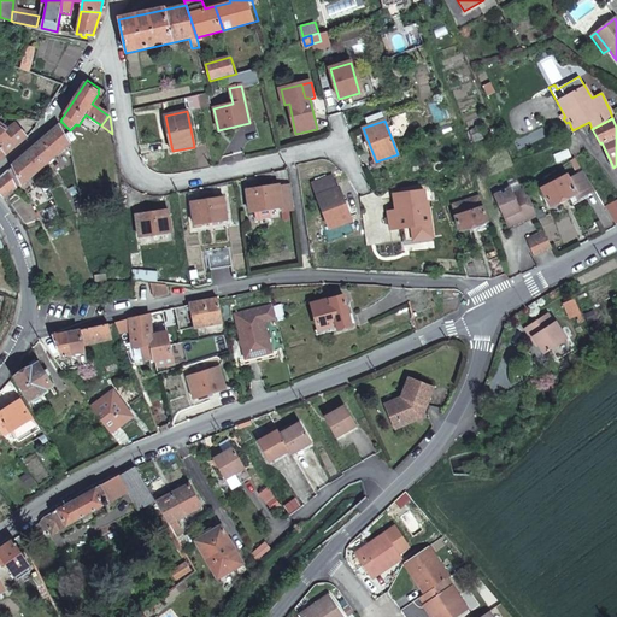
[(0,147),(5,154),(25,136),(16,124),(11,128),(9,127),(5,129),(0,123),(0,147)]
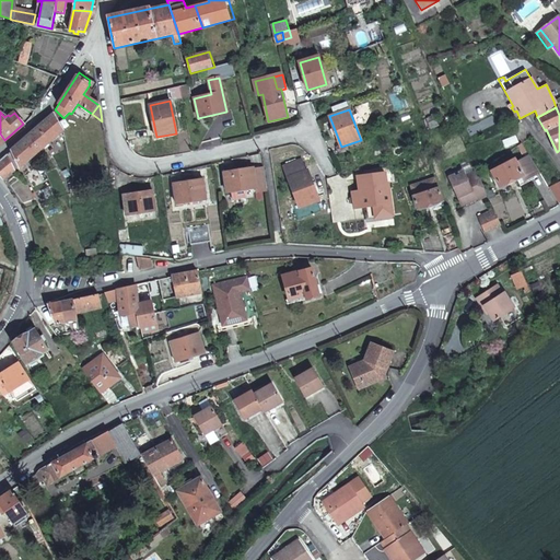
[(63,130),(53,113),(50,116),(8,153),(15,170),(63,130)]
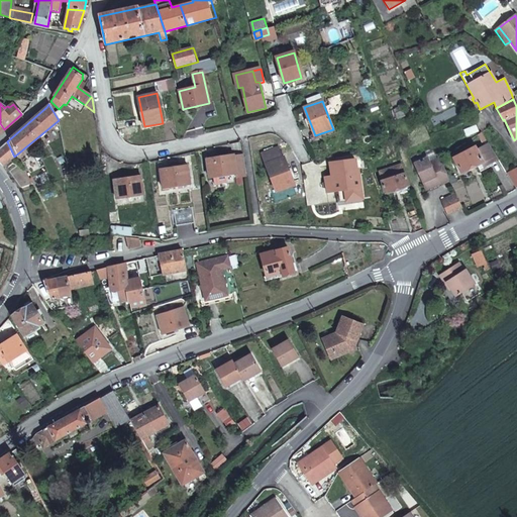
[(477,149),(475,145),(454,156),(461,171),(481,162),(483,166),(497,159),(489,143),(477,149)]
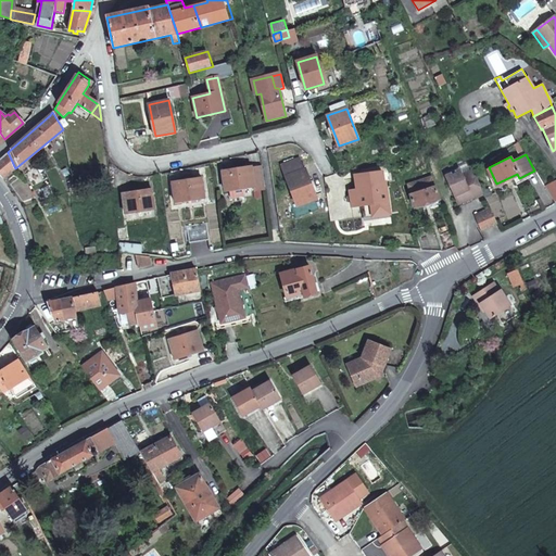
[(299,159),(282,166),(299,205),(318,198),(306,168),(303,169),(299,159)]
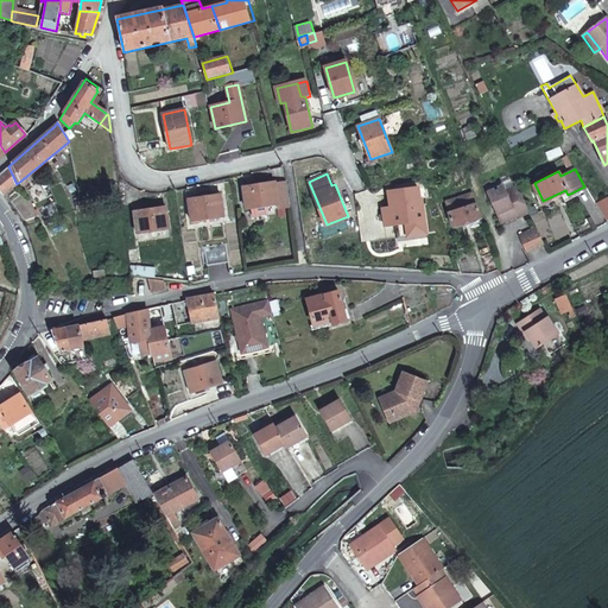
[(277,207),(274,184),(242,189),(246,211),(248,210),(251,220),(277,216),(274,207),(277,207)]
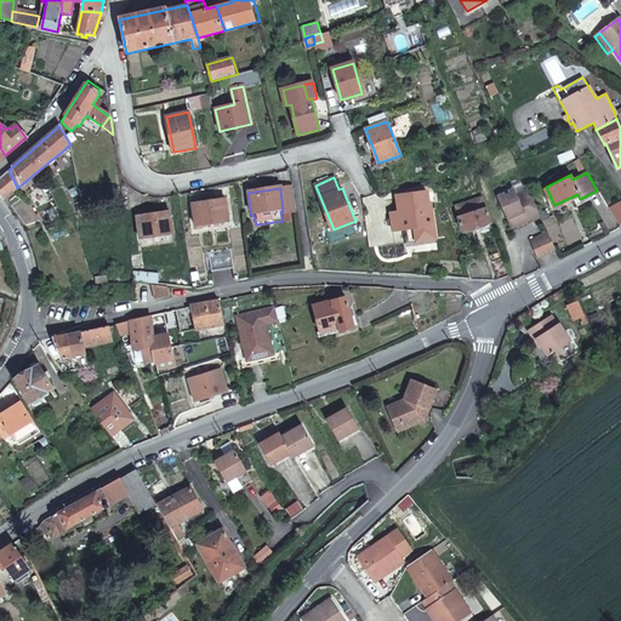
[(530,220),(540,216),(529,191),(516,195),(514,192),(501,198),(506,208),(503,209),(514,232),(533,223),(530,220)]
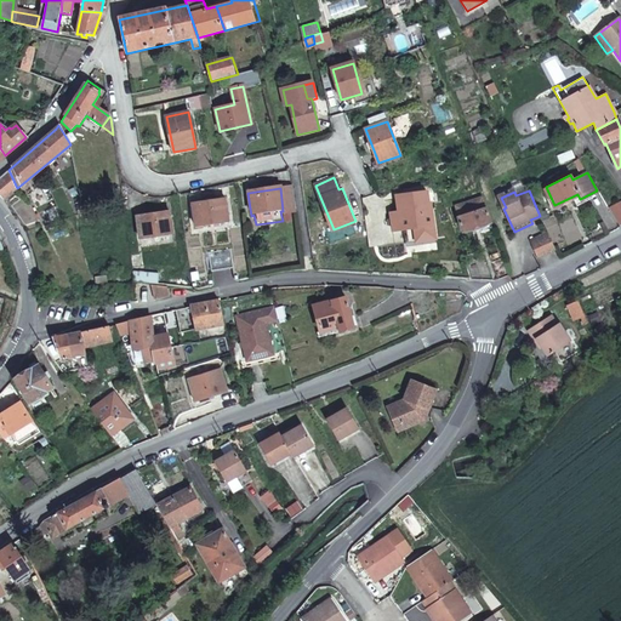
[(428,192),(398,195),(402,229),(434,226),(432,203),(431,203),(428,192)]
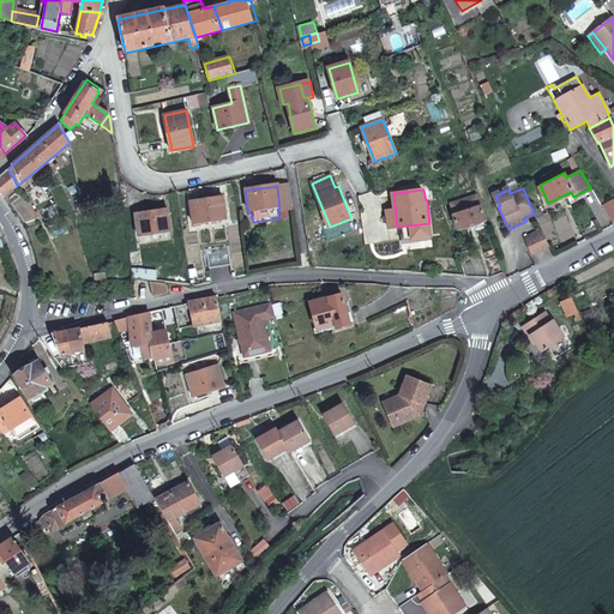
[(474,229),(487,226),(477,194),(450,203),(458,229),(469,227),(473,236),(476,235),(474,229)]
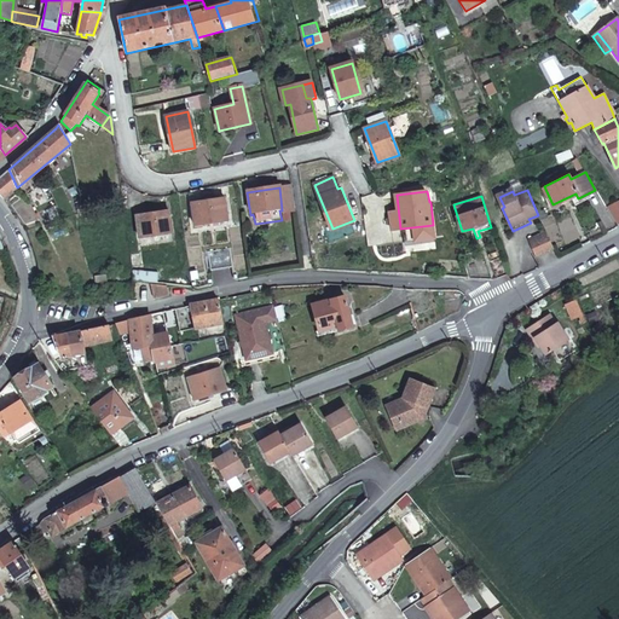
[(191,203),(195,226),(227,221),(224,198),(191,203)]
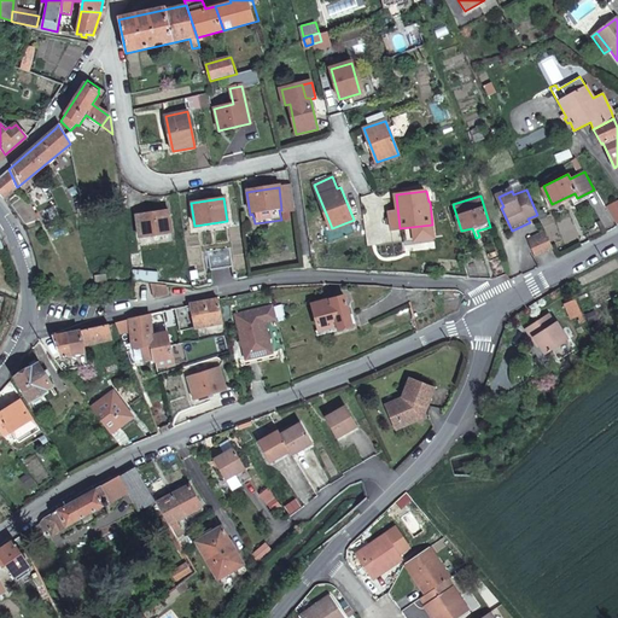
[(136,216),(140,238),(172,233),(168,211),(136,216)]
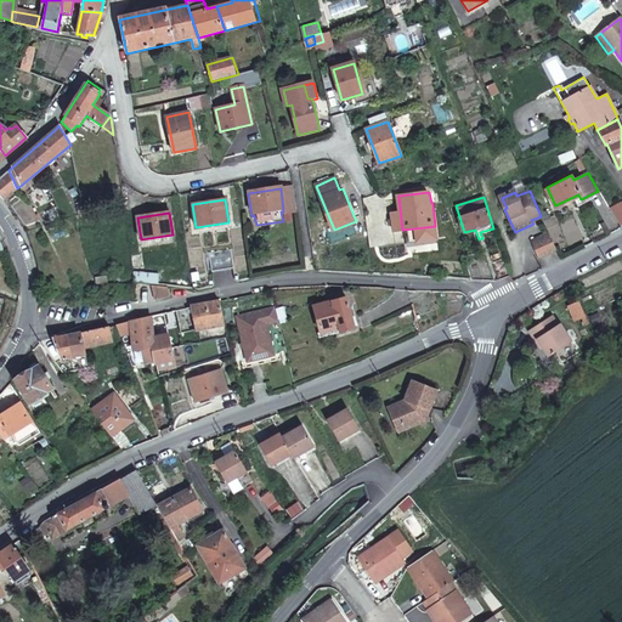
[(538,258),(557,249),(549,233),(531,242),(538,258)]
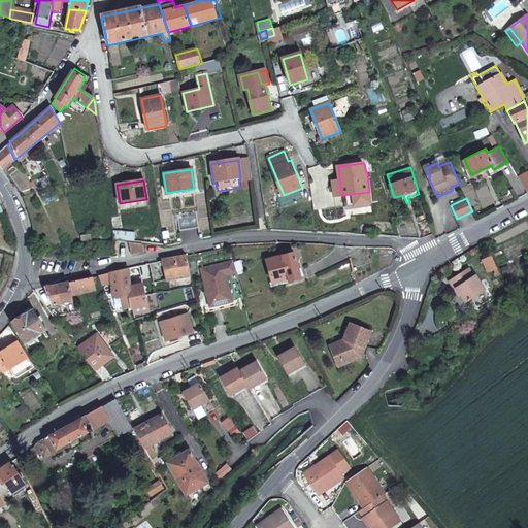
[(199,228),(196,212),(177,216),(180,232),(199,228)]
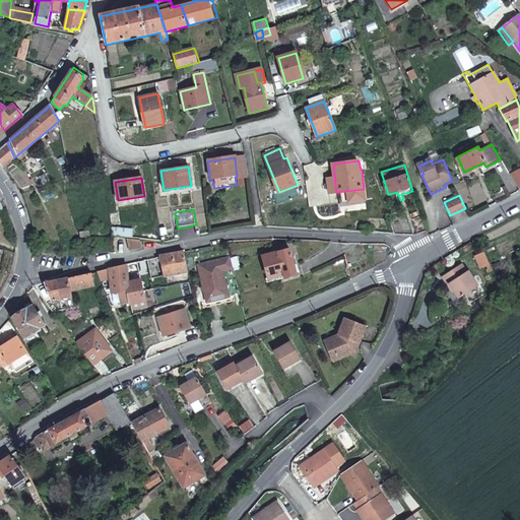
[(395,234),(413,235),(405,214),(390,220),(395,234)]
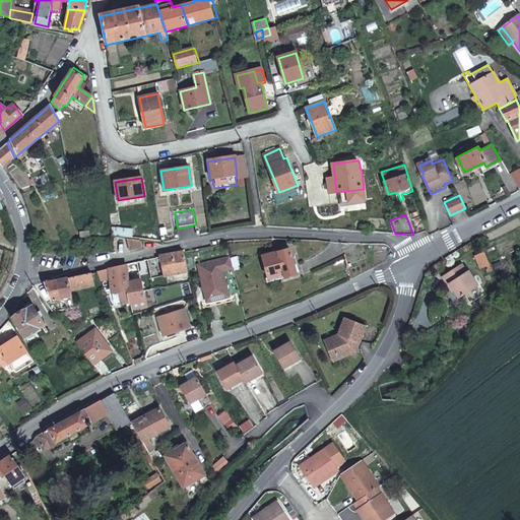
[(417,234),(426,231),(420,215),(412,218),(417,234)]
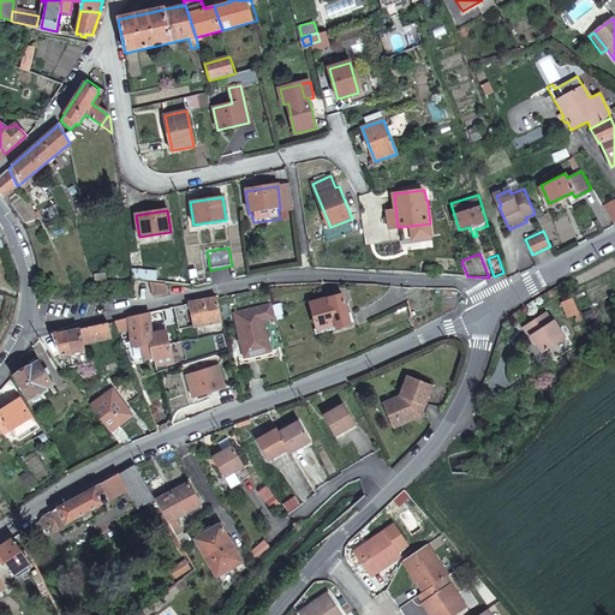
[(131,270),(132,280),(155,282),(156,273),(131,270)]
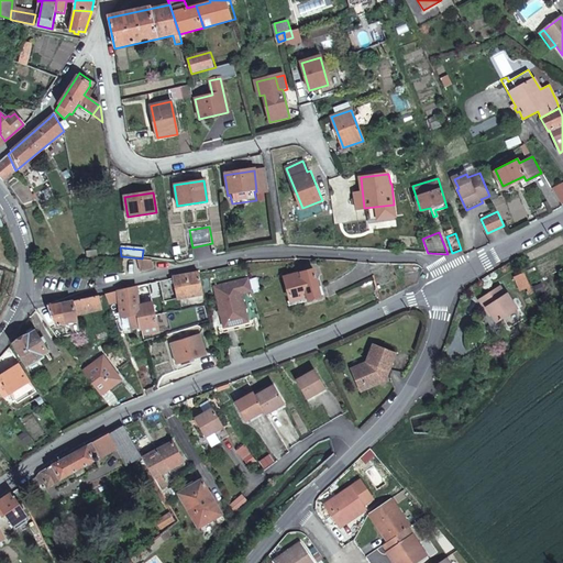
[(140,272),(152,268),(150,262),(138,264),(140,272)]
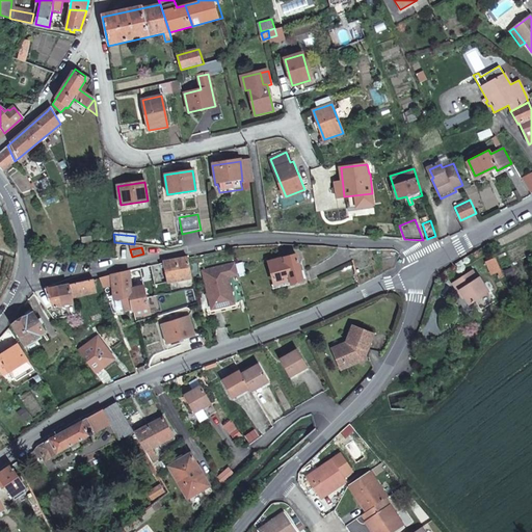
[(298,263),(296,254),(268,262),(274,284),(290,281),(291,284),(303,281),(302,280),(306,277),(301,262),(298,263)]
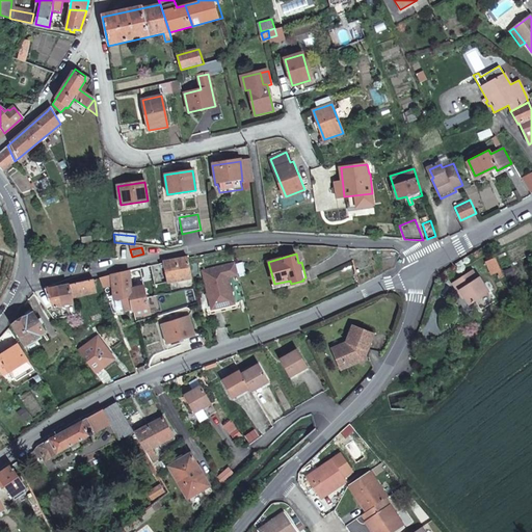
[(192,276),(188,257),(163,262),(168,282),(192,276)]
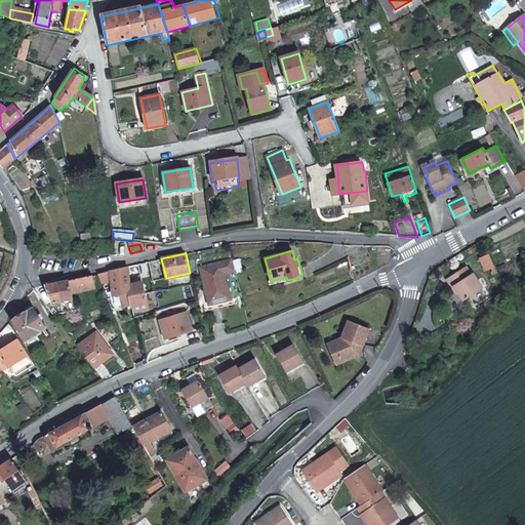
[(494,266),(489,253),(480,257),(485,269),(494,266)]
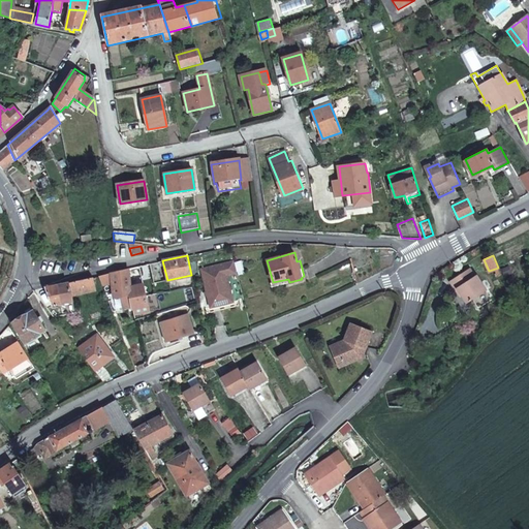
[(167,280),(162,260),(149,263),(154,283),(167,280)]
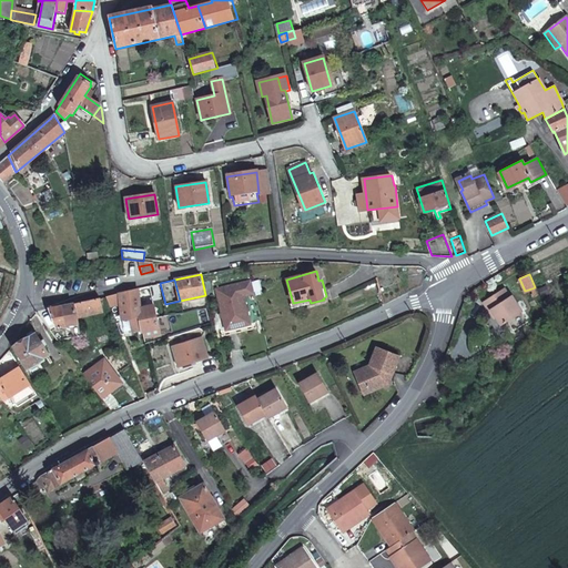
[(244,293),(254,291),(252,281),(217,291),(227,328),(252,322),(244,293)]
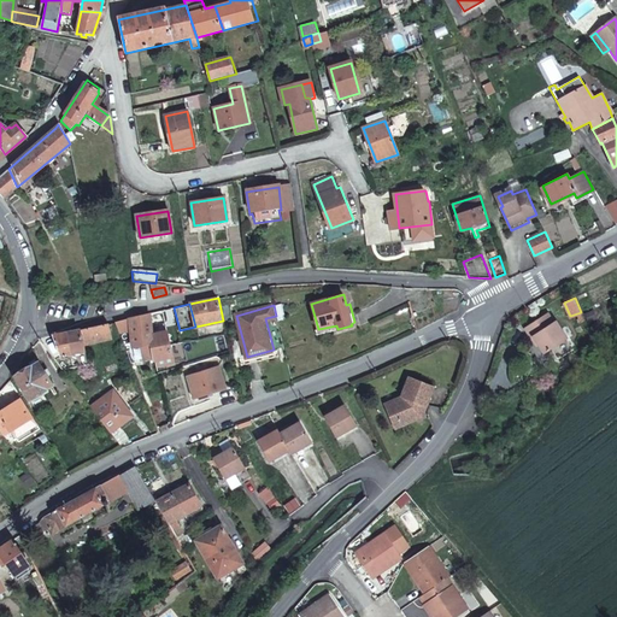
[(535,335),(547,353),(569,339),(557,321),(556,322),(548,312),(527,327),(533,336),(535,335)]
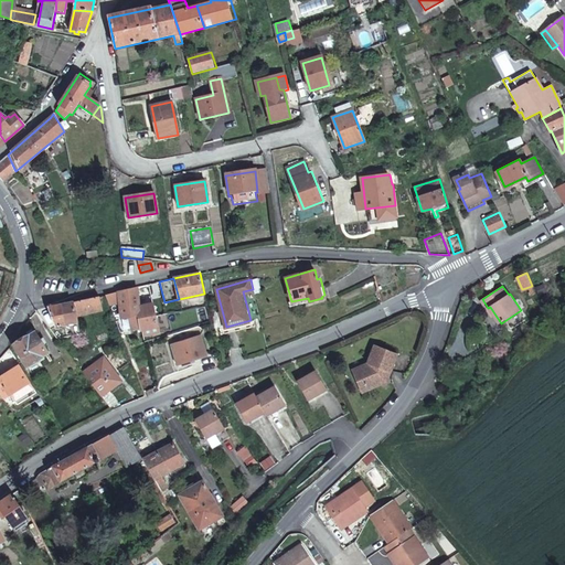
[(134,288),(117,291),(107,294),(110,302),(114,302),(114,304),(119,304),(123,319),(130,317),(134,332),(141,331),(138,316),(137,307),(134,288)]
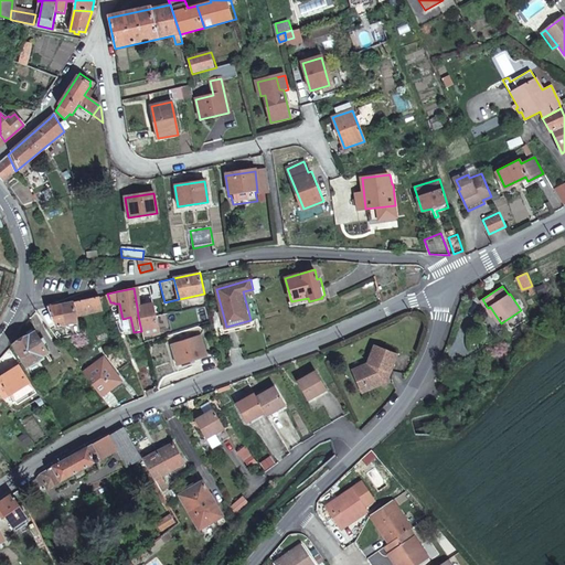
[(100,296),(75,301),(76,315),(103,308),(100,296)]
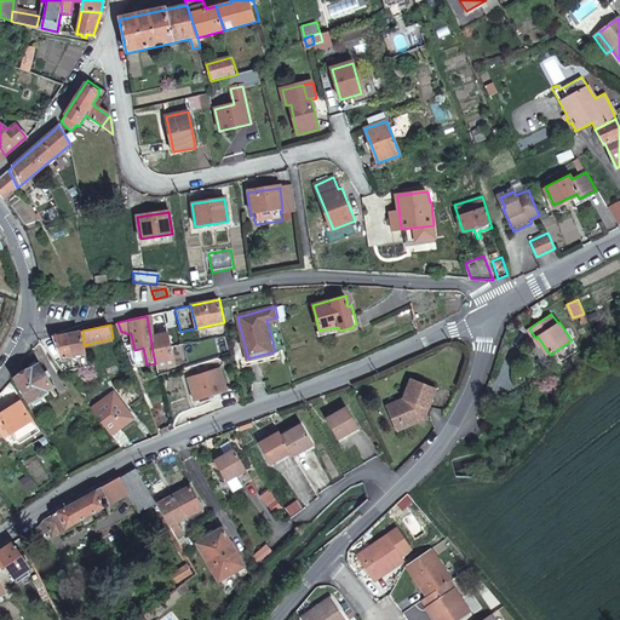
[(82,331),(68,333),(72,352),(85,350),(84,345),(82,331)]
